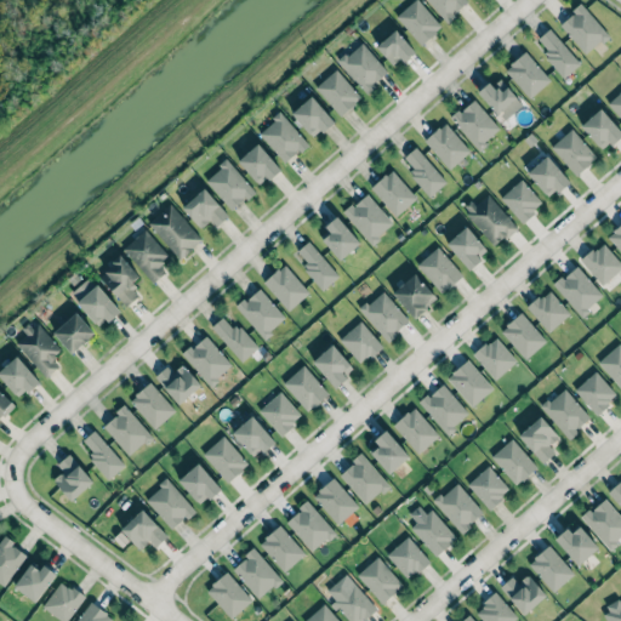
[(414,0),(394,17),(421,47),(437,34),(434,32),(440,26),(416,0),(414,0)]
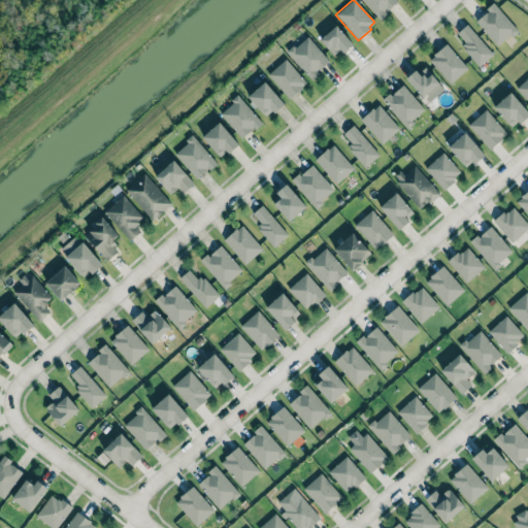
[(362,0),(381,22),(389,14),(386,11),(398,1),(397,0),(362,0)]
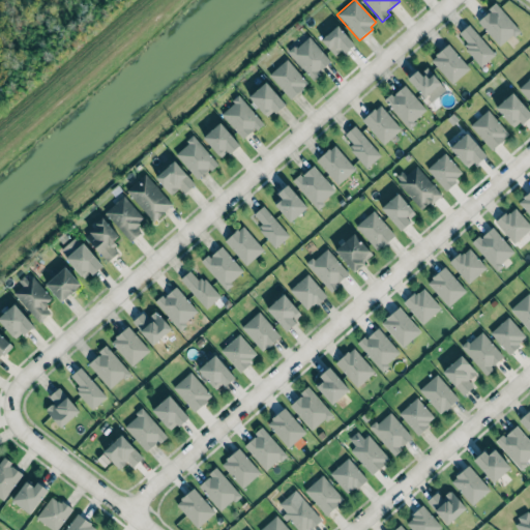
[(478,22),(498,46),(512,34),(513,36),(520,31),(495,1),(487,8),(490,11),(478,22)]
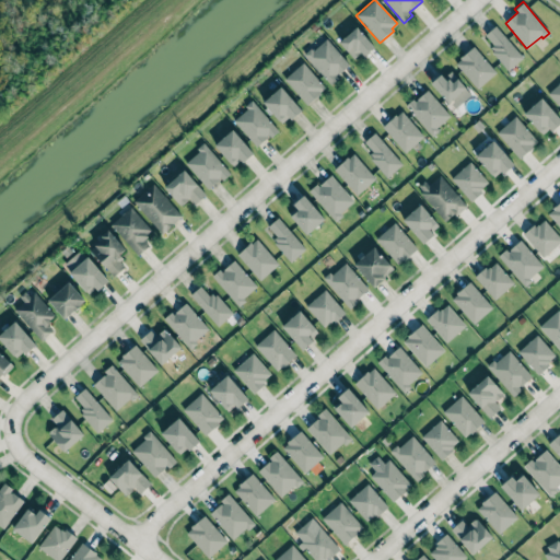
[(353,58),(360,53),(364,57),(375,47),(357,26),(339,43),(353,58)]
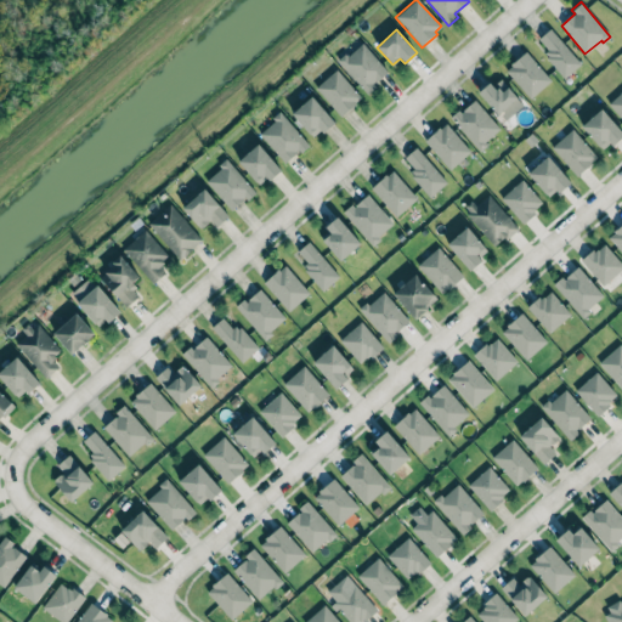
[(538,39),(548,50),(544,52),(549,57),(547,58),(564,78),(580,64),(550,29),(538,39)]
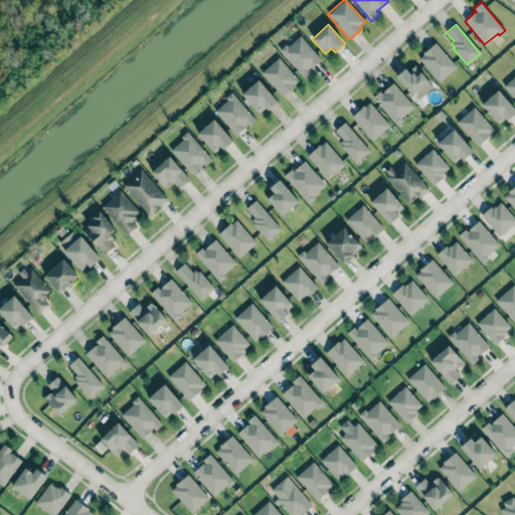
[(280,50),(286,44),(288,46),(300,36),(321,59),(310,69),(312,72),(305,78),(280,50)]
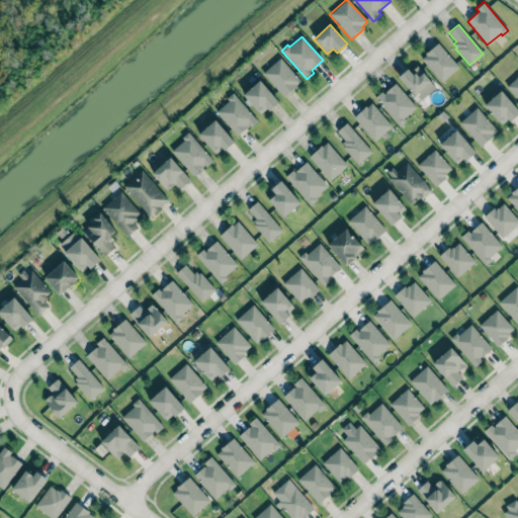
[(425,54),(438,42),(459,67),(441,83),(421,59),(426,55),(425,54)]
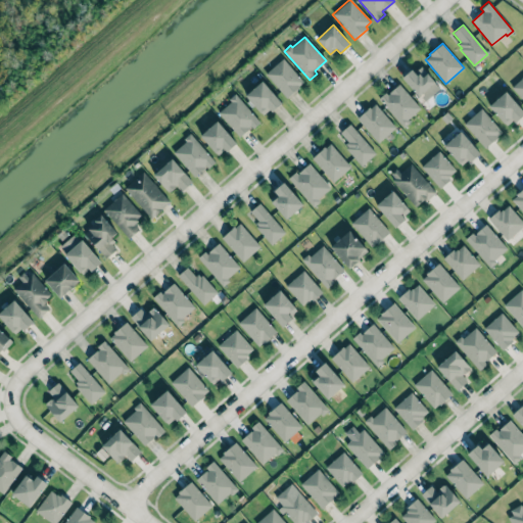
[(266,75),(286,98),(303,82),(283,58),(266,75)]
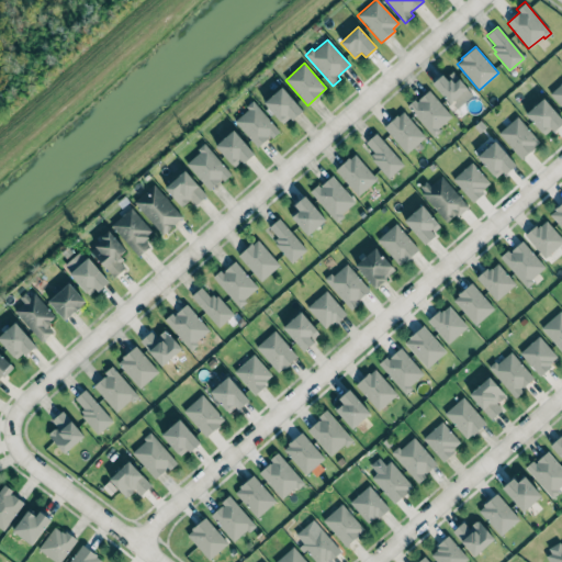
[(433,83),(449,104),(468,89),(453,71),(446,79),(442,76),(433,83)]
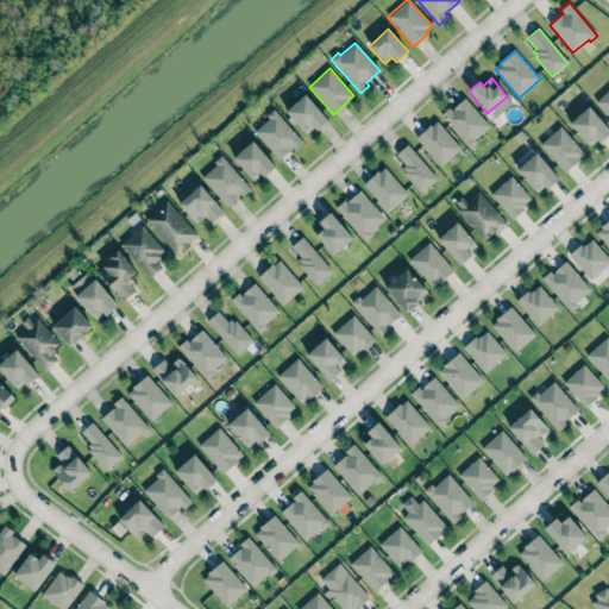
[(608,87),(595,101),(608,117),(608,87)]
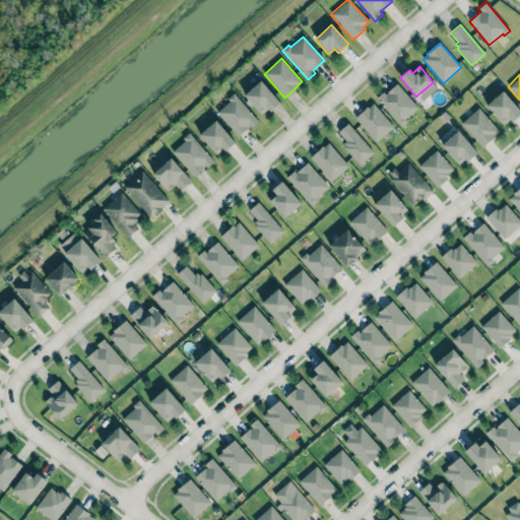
[(244,95),(262,115),(267,109),(270,112),(280,103),(260,81),(244,95)]
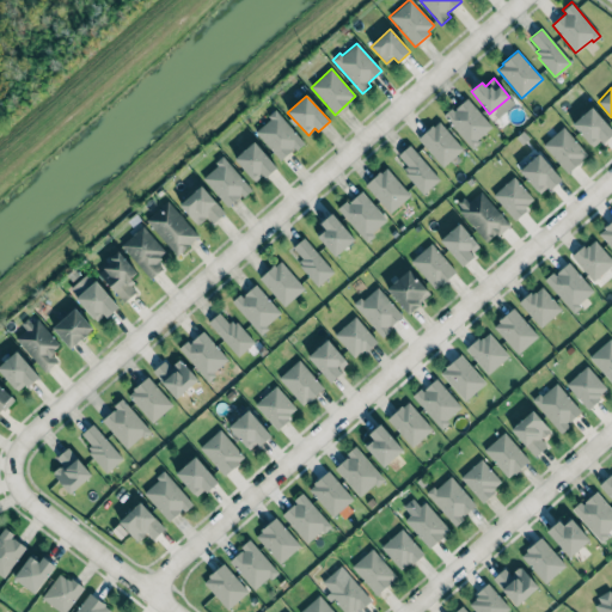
[(442,116),(472,151),(481,144),(477,140),(493,127),(466,98),(454,110),(452,108),(442,116)]
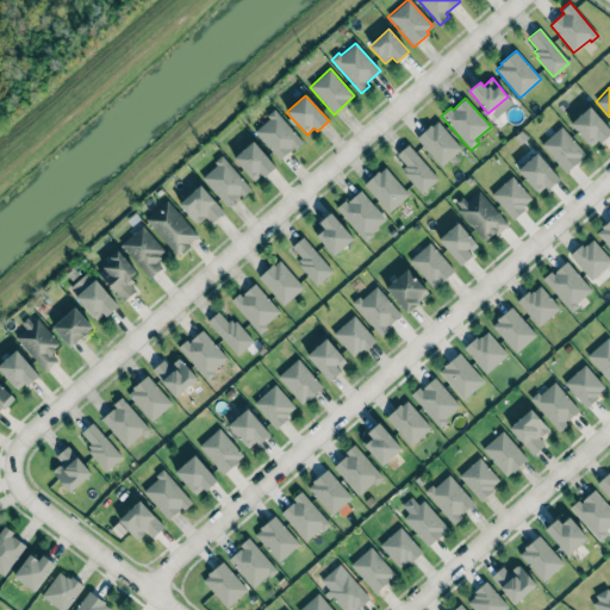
[(591,148),(609,131),(609,129),(589,106),(570,123),(591,148)]
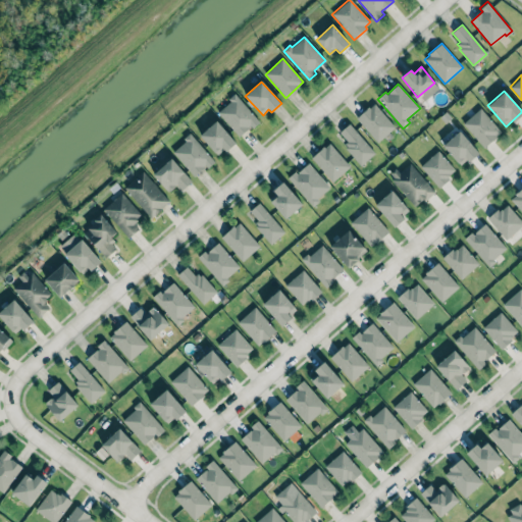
[(219,113),(240,136),(251,125),(254,128),(260,122),(235,93),(228,99),(231,102),(219,113)]
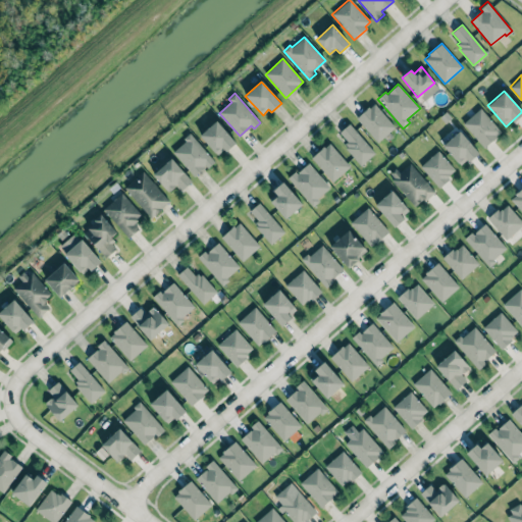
[(377,143),(355,118),(368,106),(370,108),(375,104),(396,127),(377,143)]
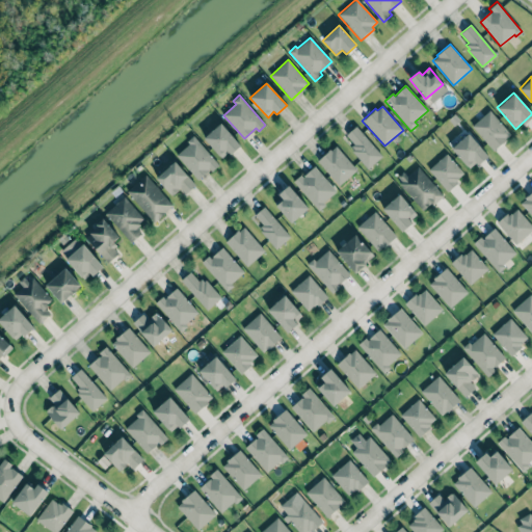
[(493,151),(510,134),(489,110),(471,126),(493,151)]
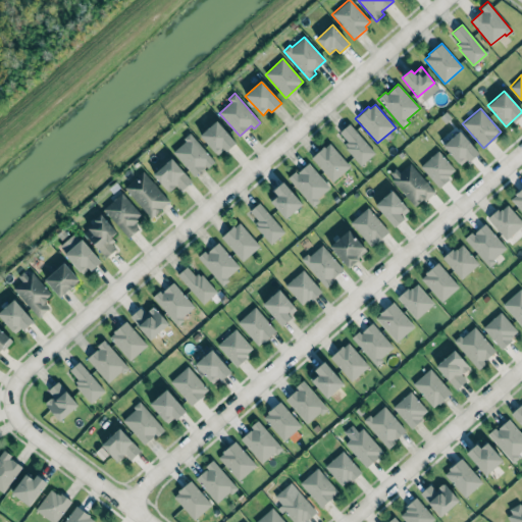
[(200,136),(217,155),(224,149),(225,151),(235,143),(216,121),(200,136)]
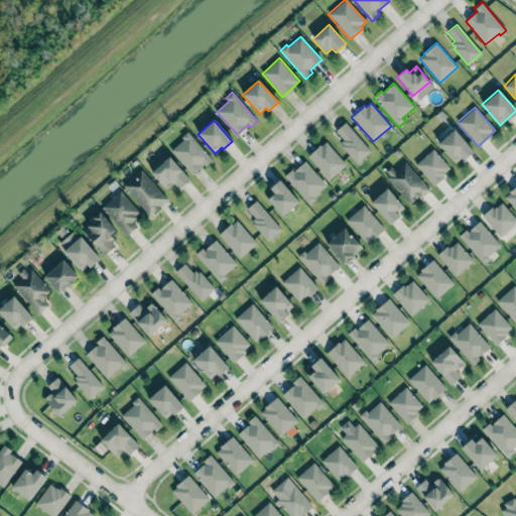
[(336,130),(343,139),(341,141),(345,145),(343,146),(357,163),(370,151),(346,122),(336,130)]
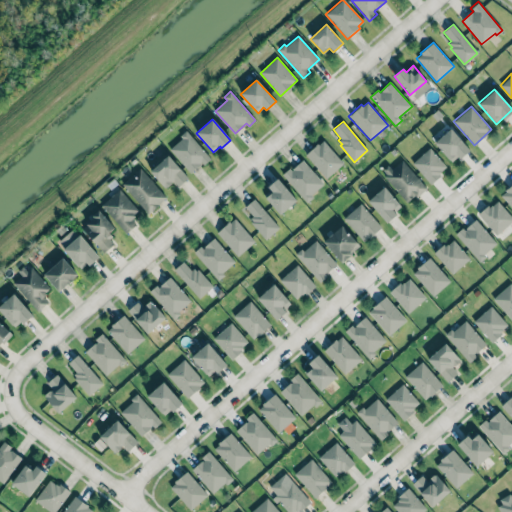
[(434,142),(452,163),(469,148),(450,128),(434,142)]
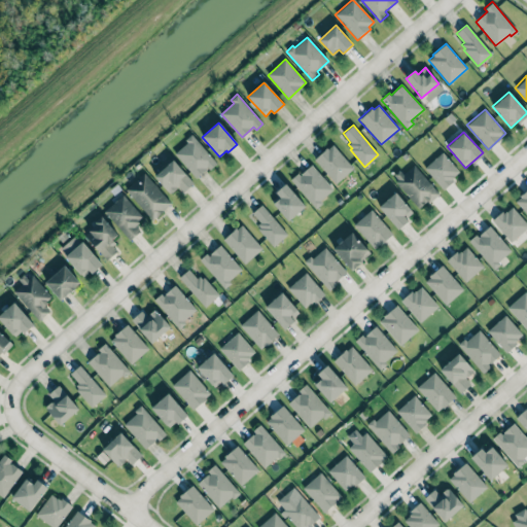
[(174,153),(196,180),(216,163),(192,134),(185,139),(187,142),(174,153)]
